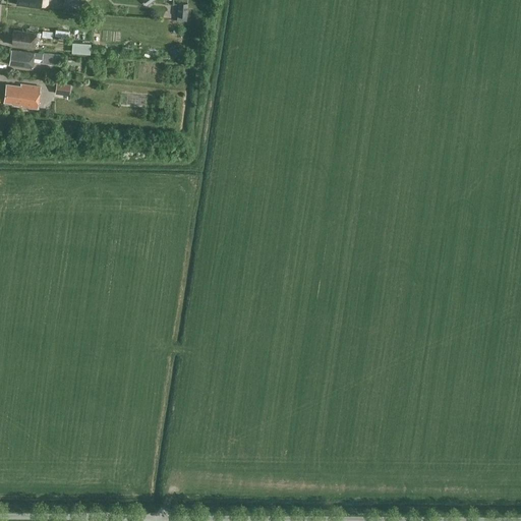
[(45,8),(49,4),(49,0),(17,0),(17,5),(41,8),(41,7),(45,8)]
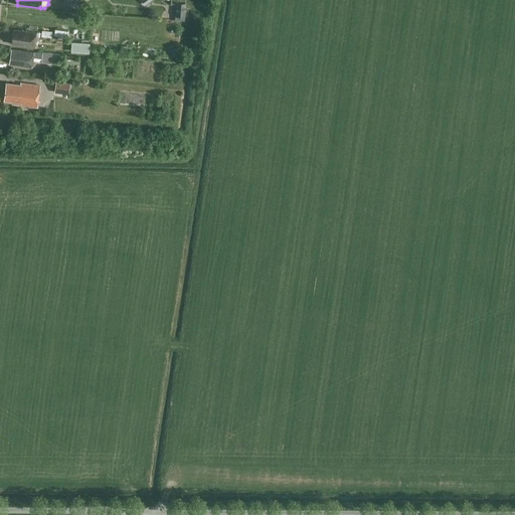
[(175,21),(185,21),(186,4),(176,4),(175,21)]
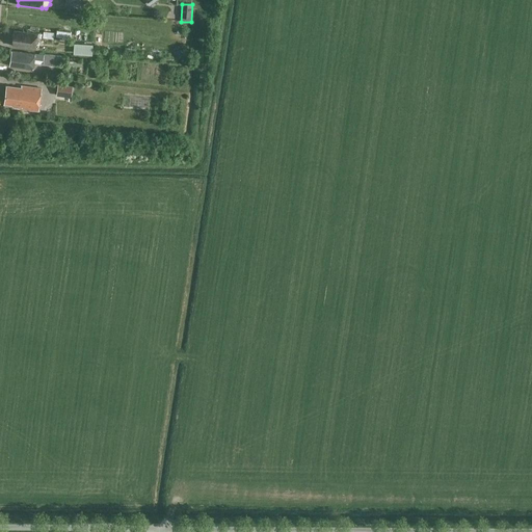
[(12,46),(36,49),(38,33),(15,30),(12,46)]
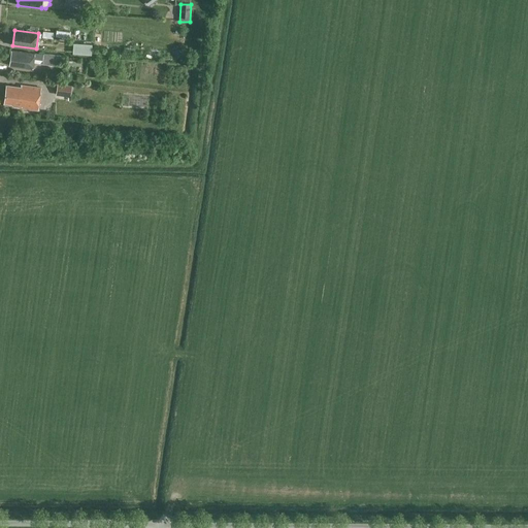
[(71,32),(57,30),(56,36),(70,38),(71,32)]
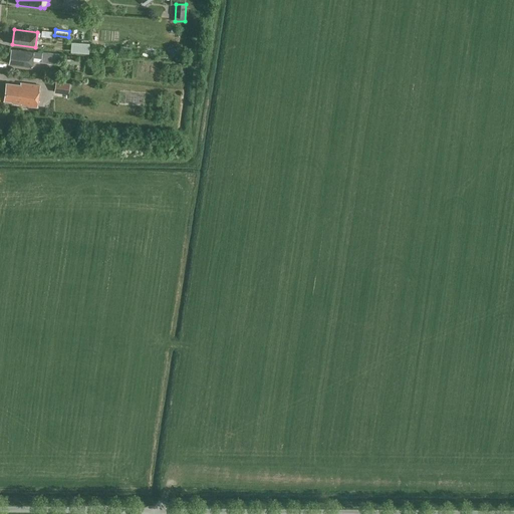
[(70,52),(88,53),(89,43),(71,42),(70,52)]
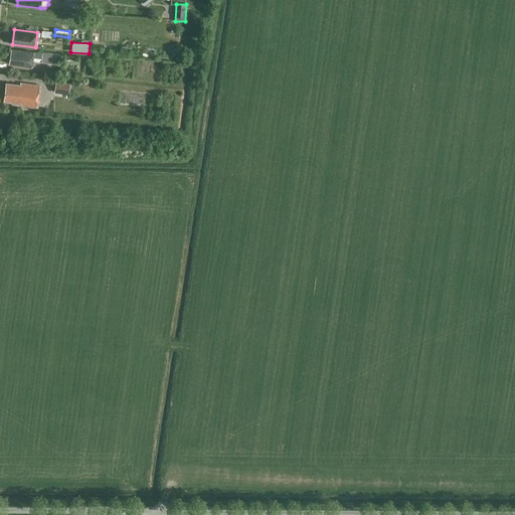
[(9,64),(32,67),(34,52),(11,49),(9,64)]
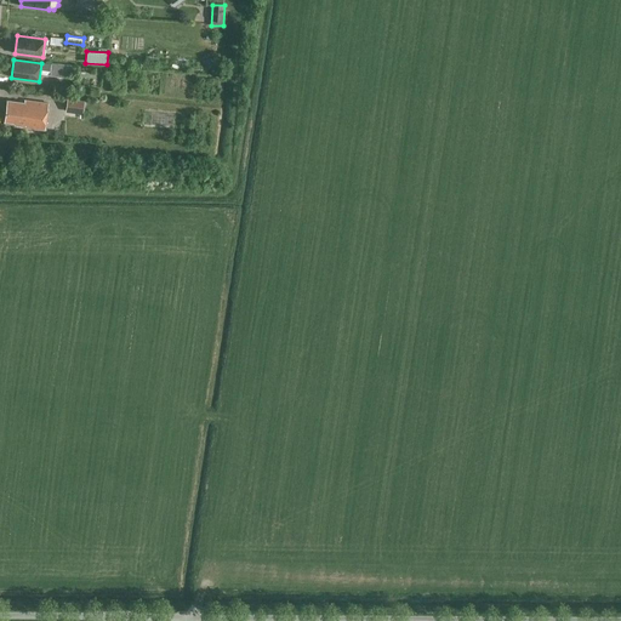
[(73,66),(52,63),(50,75),(72,78),(73,66)]
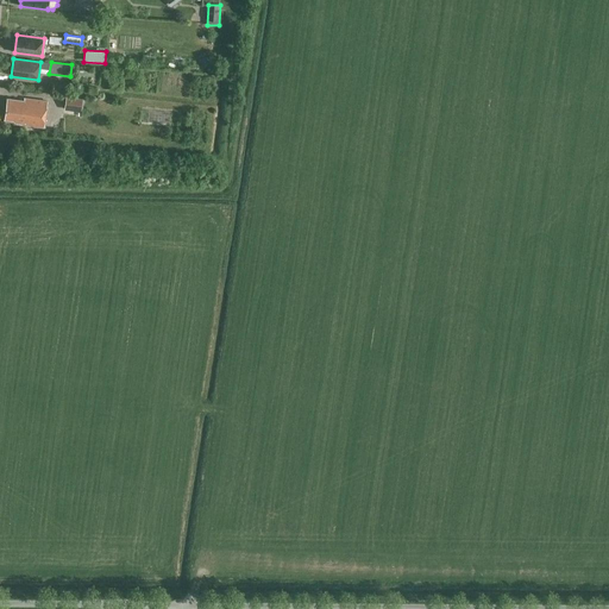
[(66,110),(81,112),(83,99),(67,98),(66,110)]
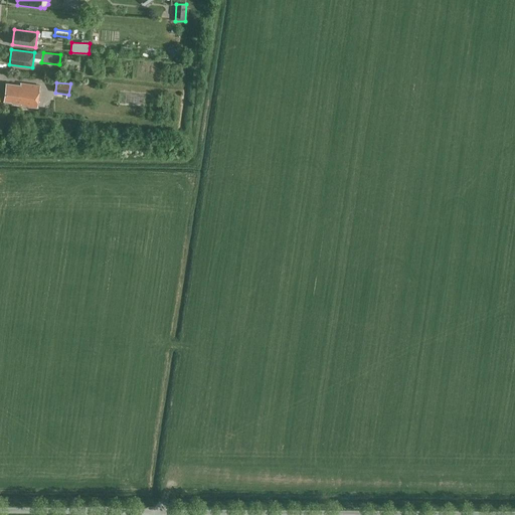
[(40,86),(21,83),(20,86),(7,83),(4,101),(13,103),(12,104),(19,105),(19,106),(37,108),(40,86)]
